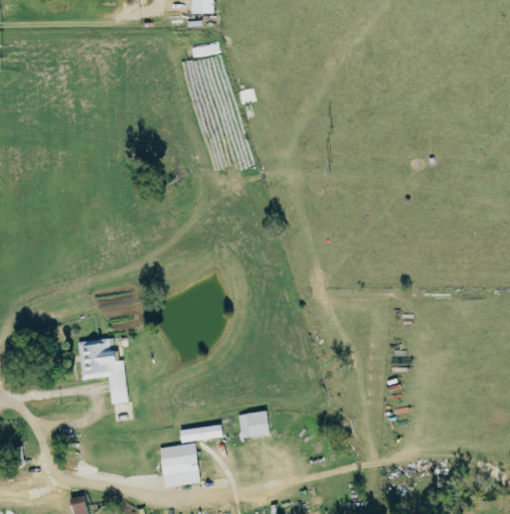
[(213,12),(212,0),(190,0),(191,13),(213,12)]
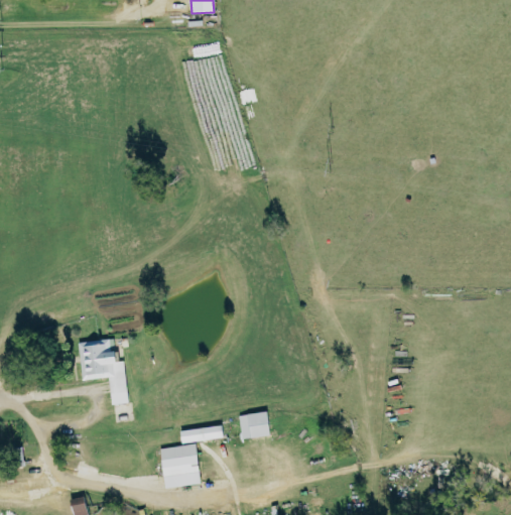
[(81,381),(108,378),(112,415),(128,413),(122,351),(114,352),(113,339),(78,343),(81,381)]
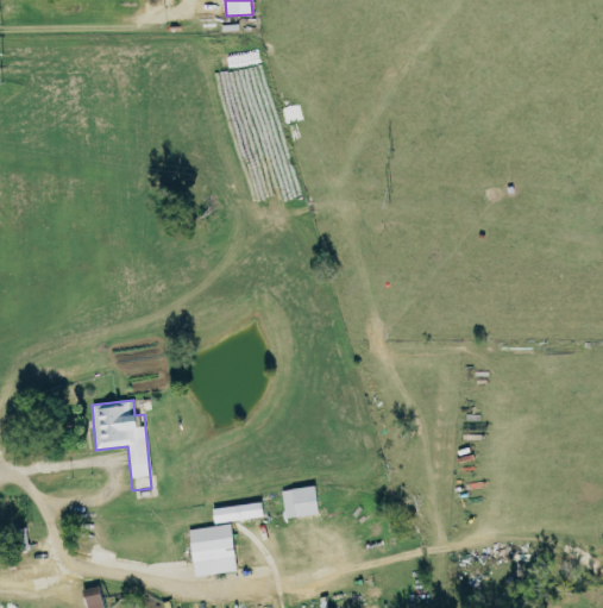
[(319,515),(315,486),(281,489),(283,519),(319,515)]
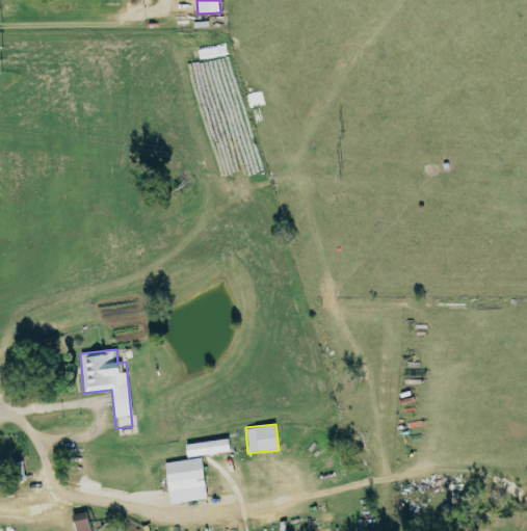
[(186,444),(187,457),(231,453),(230,440),(186,444)]
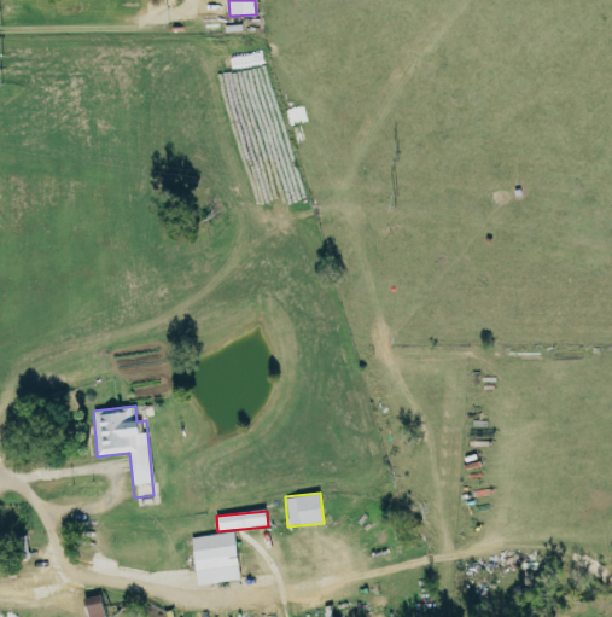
[(191,537),(197,586),(242,580),(235,531),(191,537)]
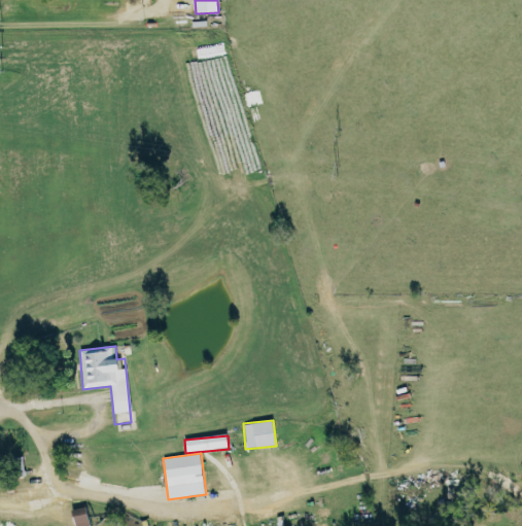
[(72,510),(74,525),(89,525),(87,507),(72,510)]
